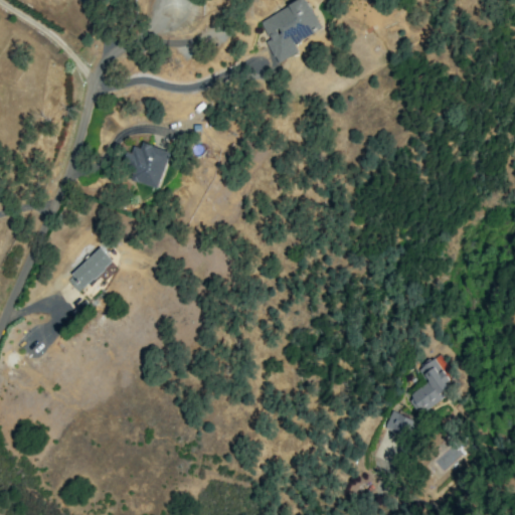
[(322,29),(306,0),(299,0),(259,22),(268,39),(266,41),(278,64),(299,52),(295,43),(322,29)]
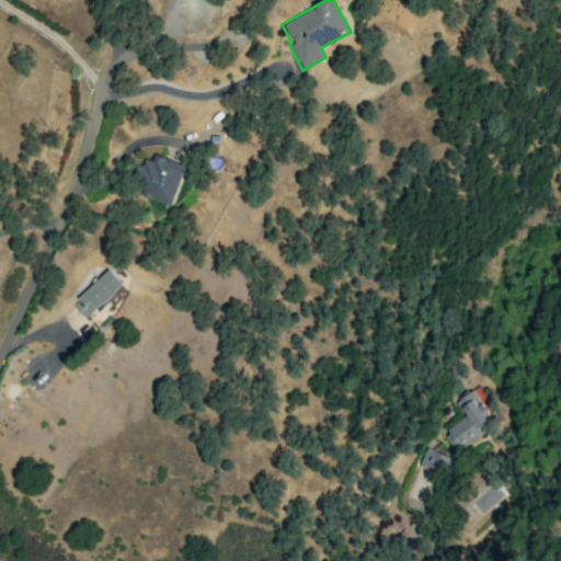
[(152,161),(141,158),(133,184),(142,187),(140,196),(173,206),(186,165),(155,156),(152,161)]
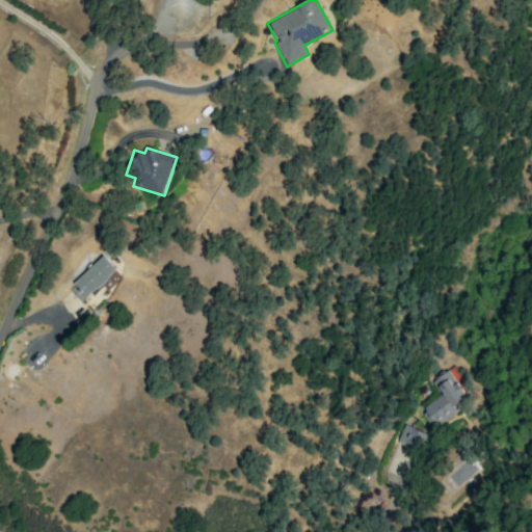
[(81,302),(115,269),(103,256),(68,289),(81,302)]
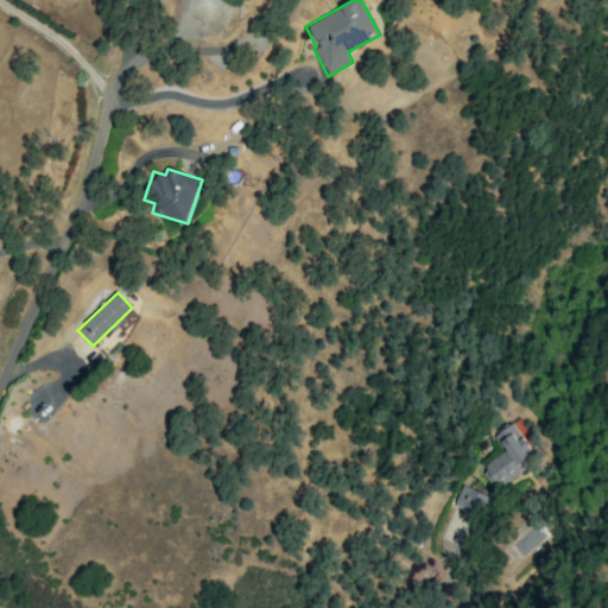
[(502,453),(480,468),(494,489),(539,460),(515,422),(492,437),(502,453)]
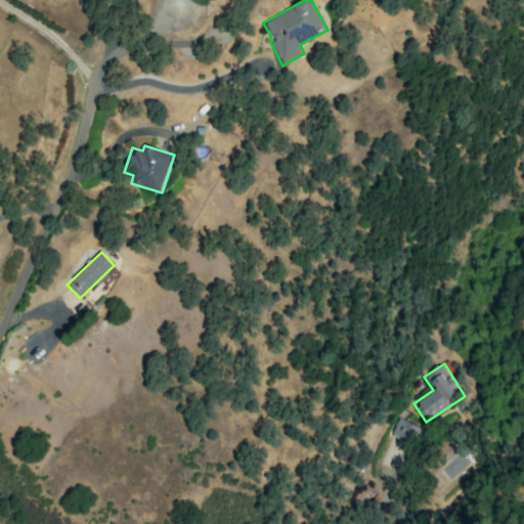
[(390,435),(415,443),(421,428),(396,419),(390,435)]
